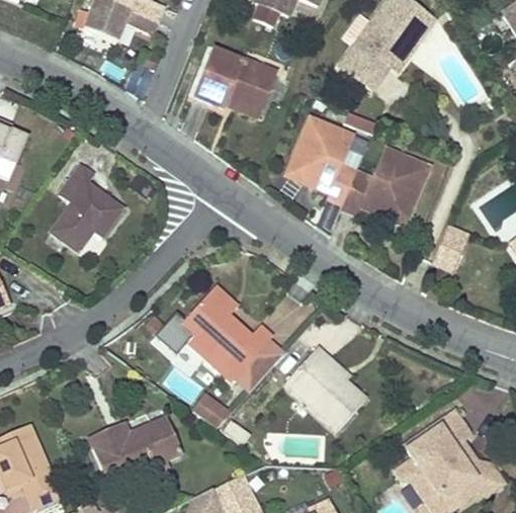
[(158,18),(113,0),(94,0),(84,26),(111,37),(116,39),(125,21),(153,32),(158,18)]
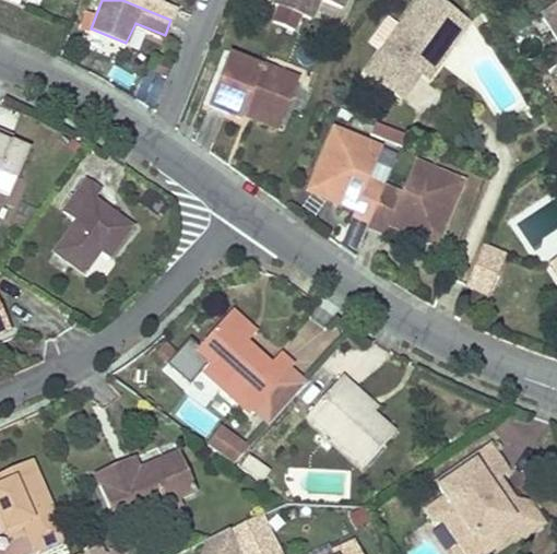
[(122,0),(170,20),(177,4),(167,0),(122,0)]
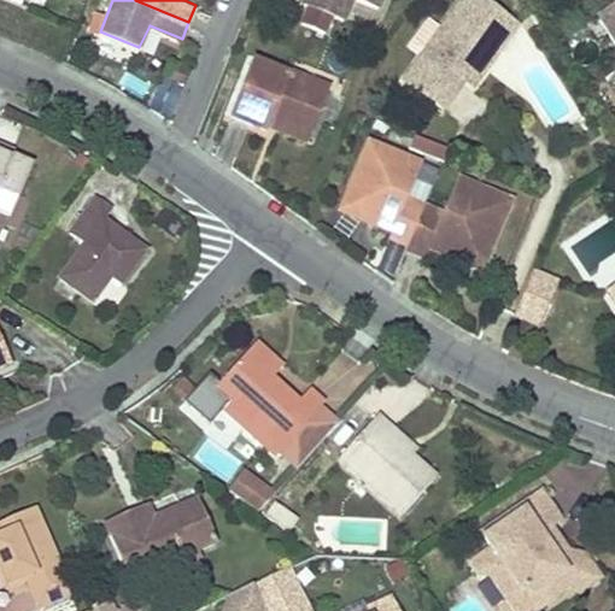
[(305,0),(314,4),(337,13),(344,16),(350,0),(368,0),(379,5),(380,0),(305,0)]
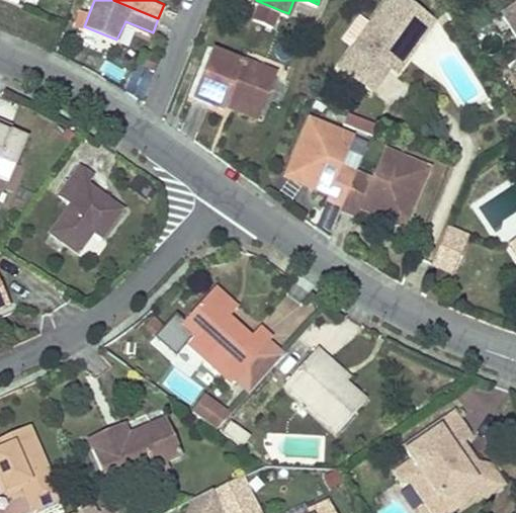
[(389,0),(340,68),(373,92),(391,69),(398,74),(436,21),(407,0),(389,0)]
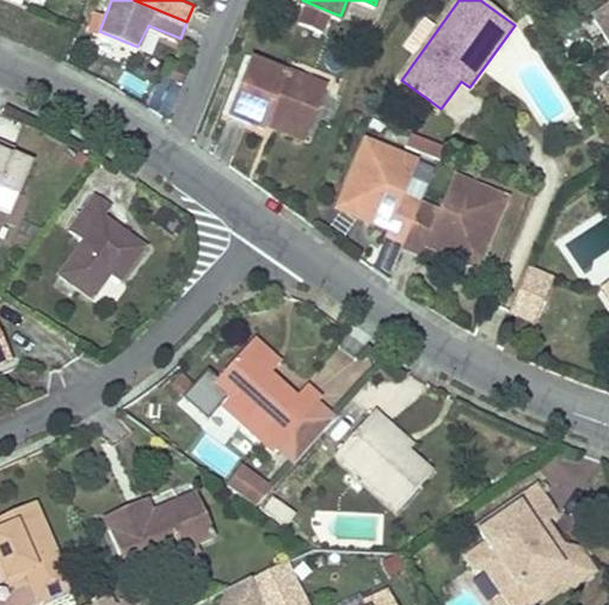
[(333,13),(311,4),(303,22),(326,31),(333,13)]
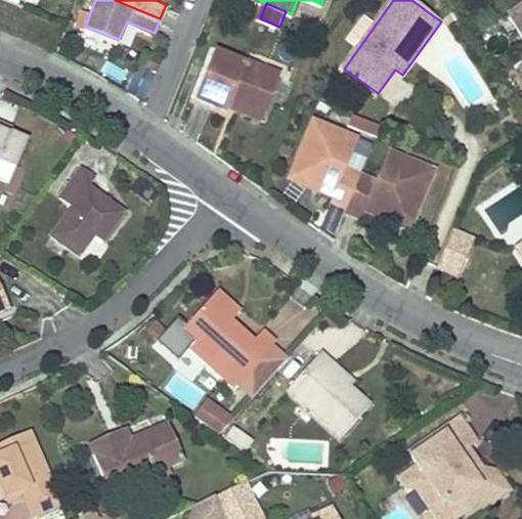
[(521,5),(510,13),(521,32),(521,5)]
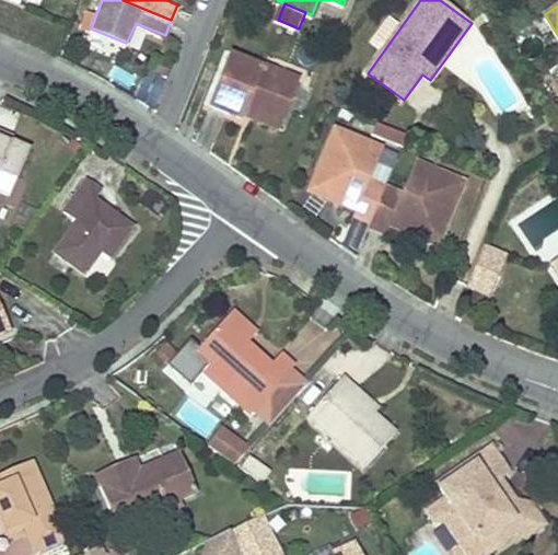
[(243,114),(244,111),(247,102),(282,116),(299,77),(262,61),(260,65),(230,51),(209,101),(243,114)]
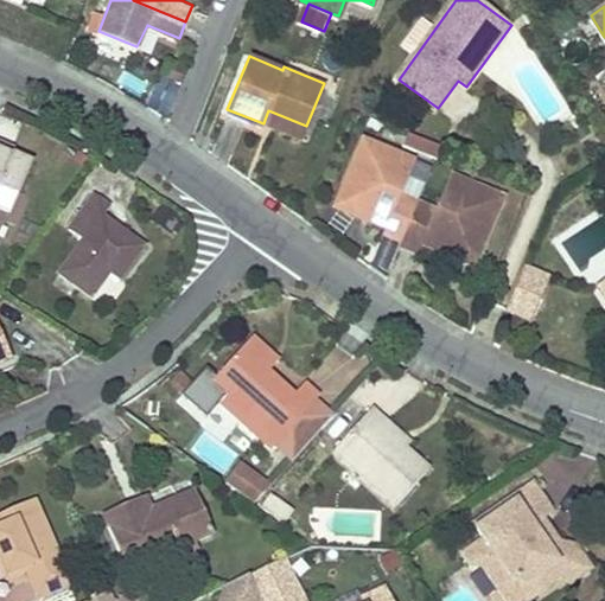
[(166,110),(179,87),(160,76),(146,100),(166,110)]
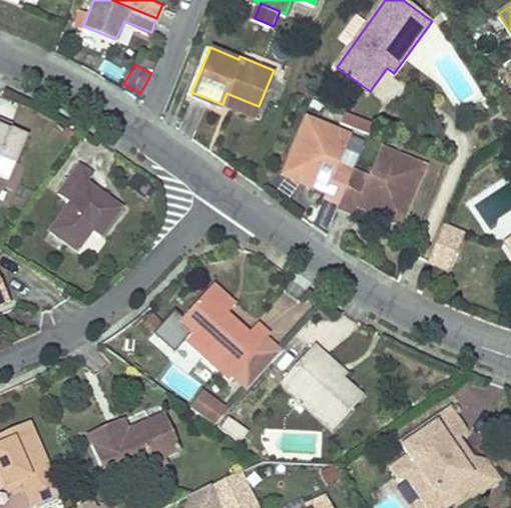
[(226,93),(223,101),(256,114),(259,106),(226,93)]
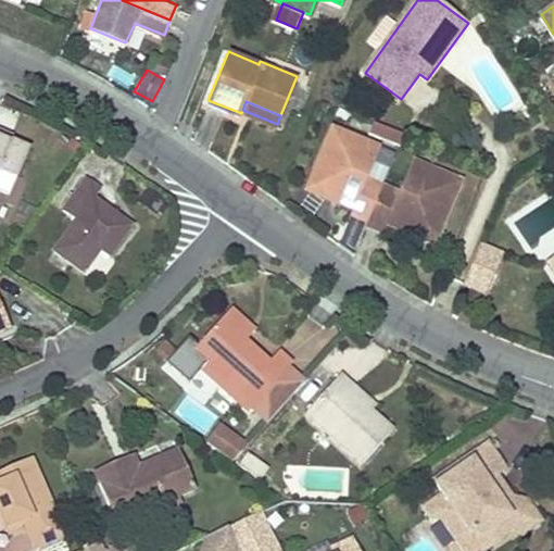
[(379,120),(375,129),(401,141),(405,130),(379,120)]
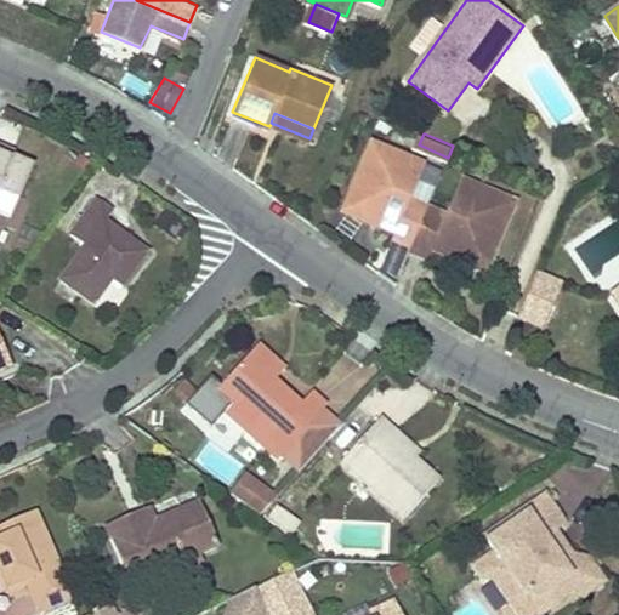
[(429,204),(410,197),(426,161),(372,138),(345,199),(369,217),(395,228),(392,233),(412,241),(429,204)]
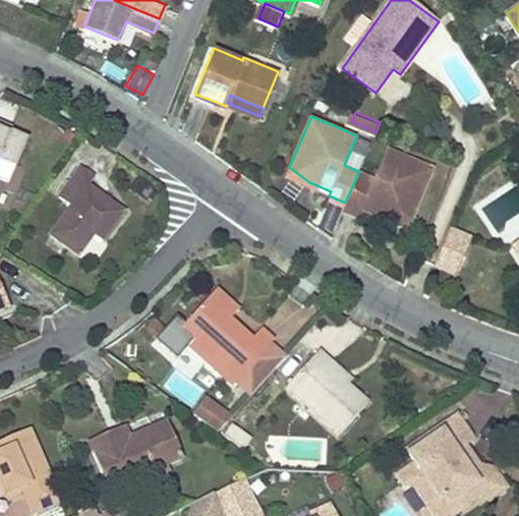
[(12,129),(0,124),(0,133),(6,136),(8,134),(9,135),(12,129)]
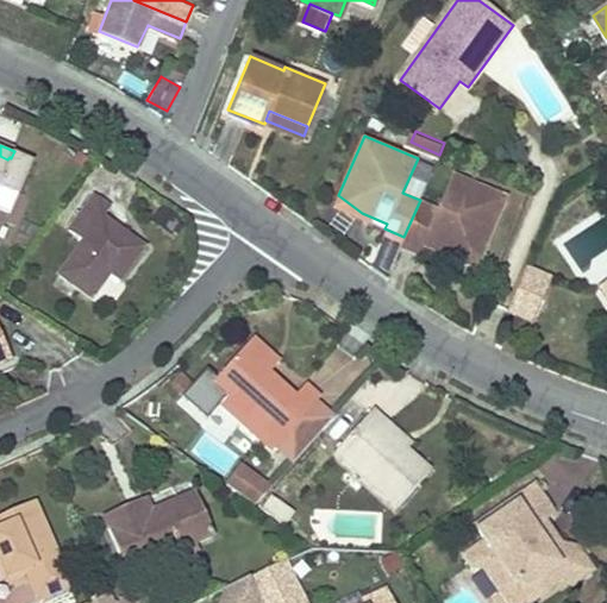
[(0,211),(10,215),(31,168),(11,158),(10,157),(7,159),(0,156),(0,211)]
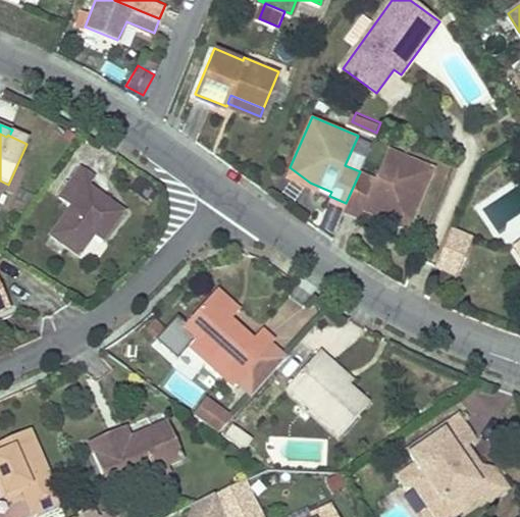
[(358,136),(345,165),(360,171),(372,142),(358,136)]
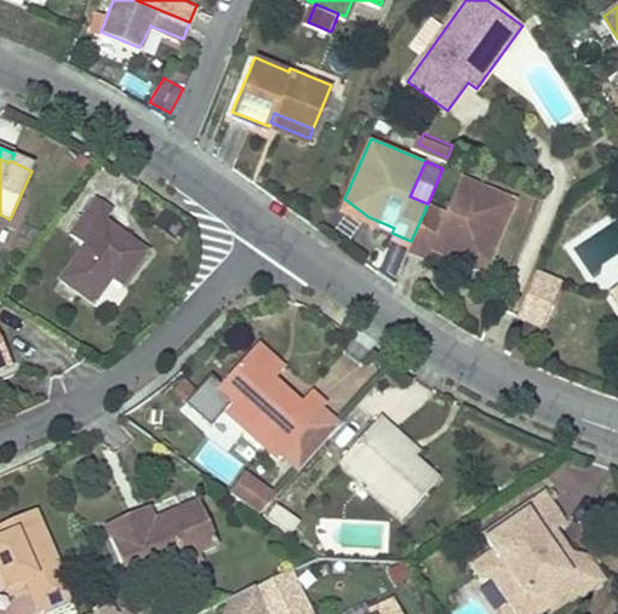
[(411,241),(410,246),(429,254),(434,244),(485,267),(514,199),(461,176),(445,211),(428,204),(411,241)]
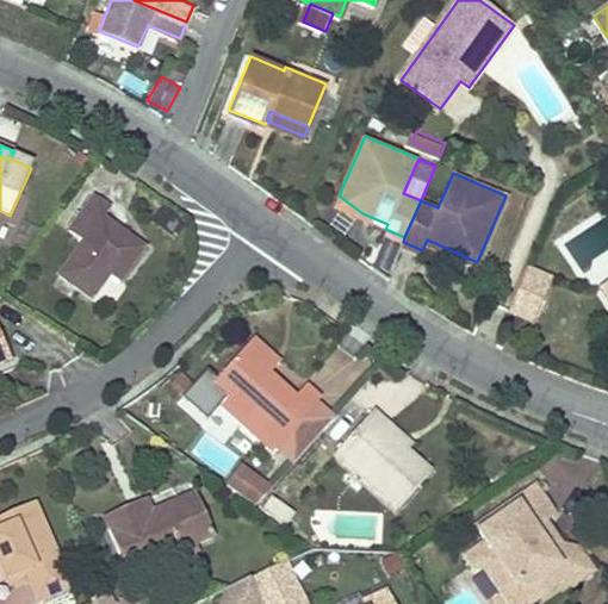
[(86,237),(61,272),(93,294),(112,268),(122,275),(146,244),(104,212),(110,204),(95,193),(72,225),(86,237)]
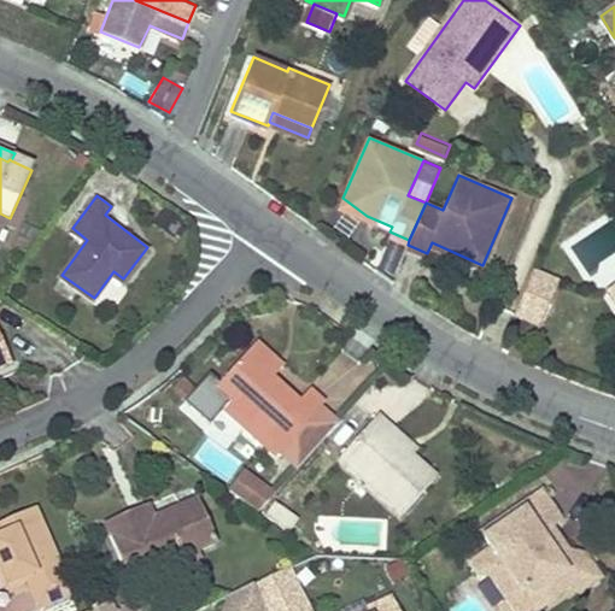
[(532,266),(515,310),(542,321),(558,278),(532,266)]
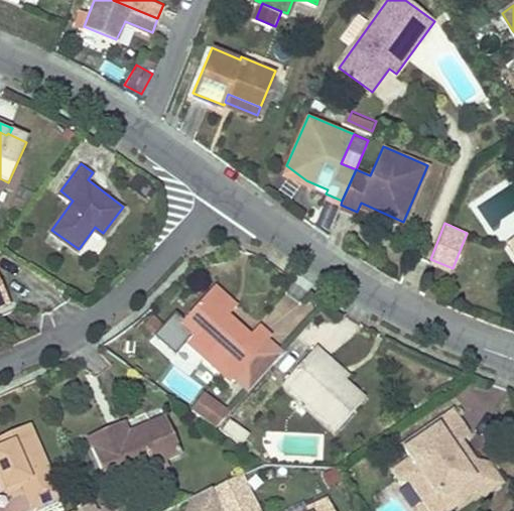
[(0,304),(10,300),(0,276),(0,304)]
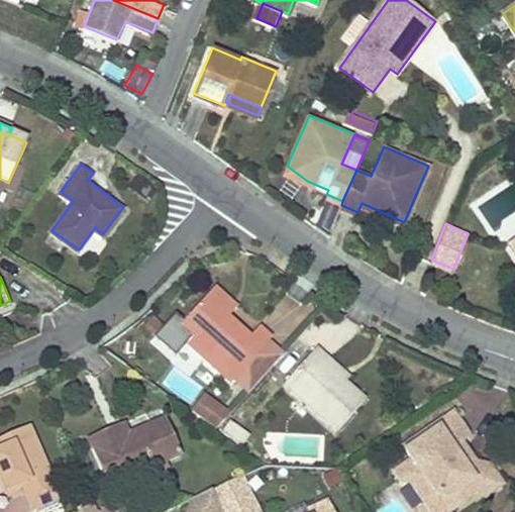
[(216,283),(211,288),(228,304),(224,309),(228,313),(238,303),(216,283)]
